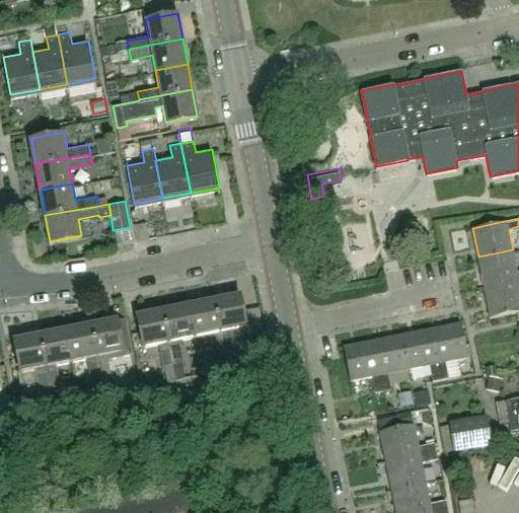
[(513,249),(478,257),(484,286),(518,278),(518,270),(517,271),(513,249)]
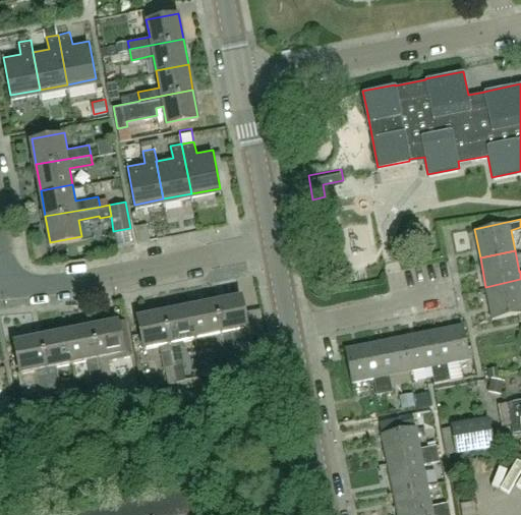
[(520,279),(485,287),(491,317),(520,309),(520,279)]
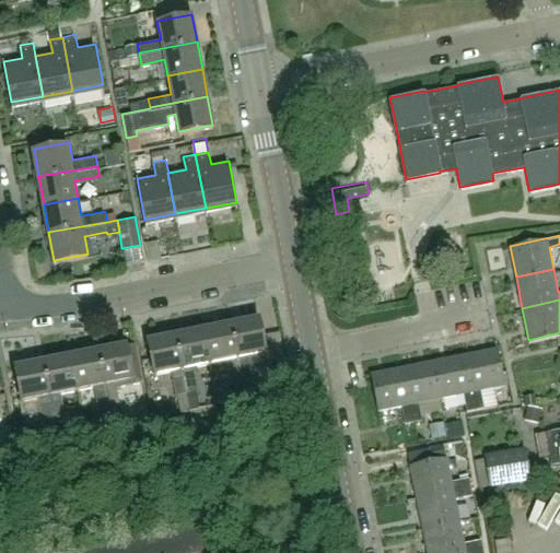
[(258,317),(231,322),(242,381),(253,379),(247,355),(266,352),(258,317)]
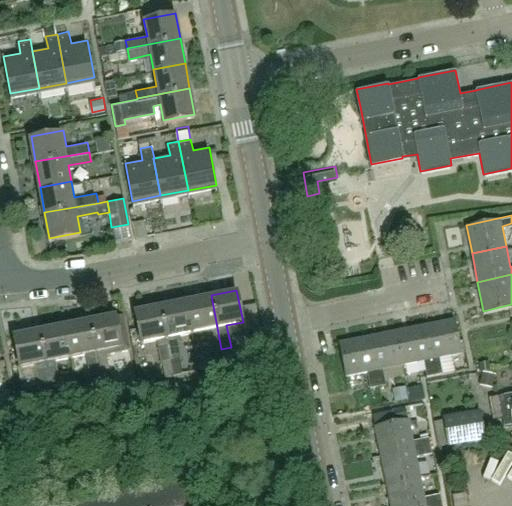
[(186,299),(192,331),(208,328),(212,350),(221,349),(211,295),(186,299)]
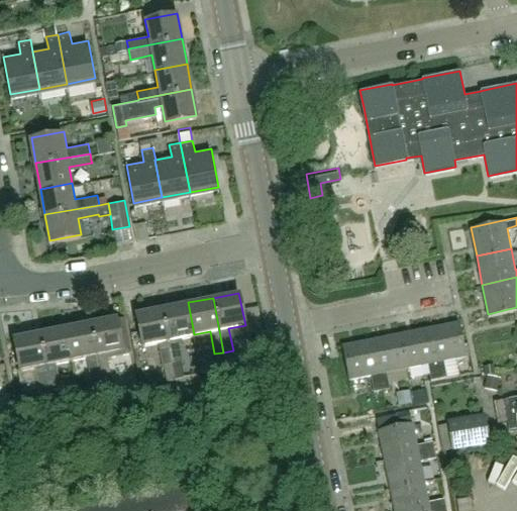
[(188,302),(162,307),(173,362),(182,360),(178,337),(194,334),(188,302)]
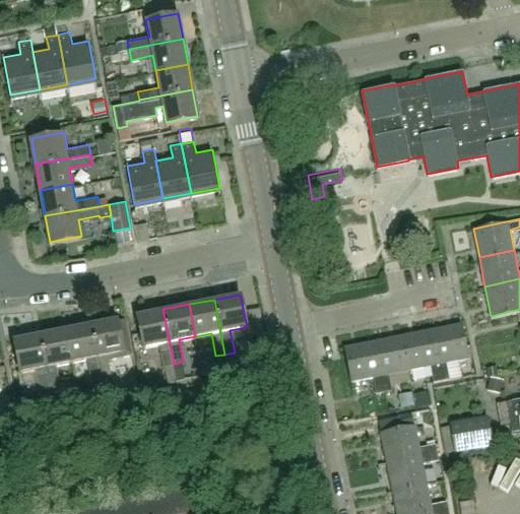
[(165,366),(174,364),(163,309),(137,314),(143,345),(160,342),(165,366)]
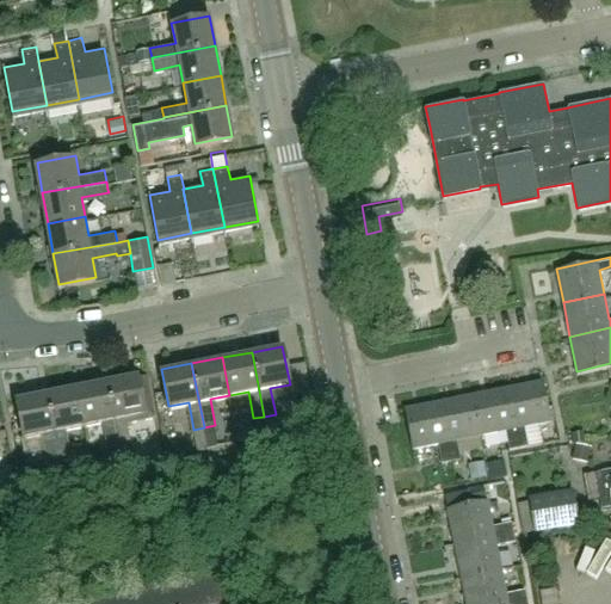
[(137,374),(106,380),(119,444),(130,442),(127,425),(130,424),(130,419),(154,414),(147,375),(137,376),(137,374)]
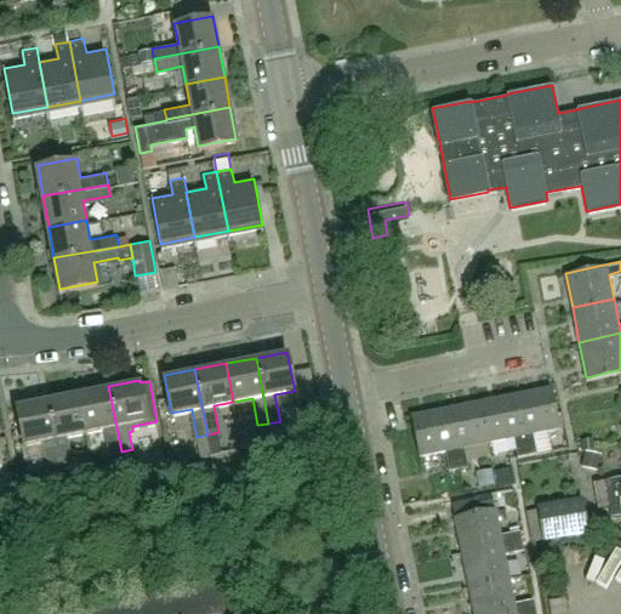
[(536,450),(535,449),(531,431),(559,426),(551,385),(514,392),(525,453),(536,450)]
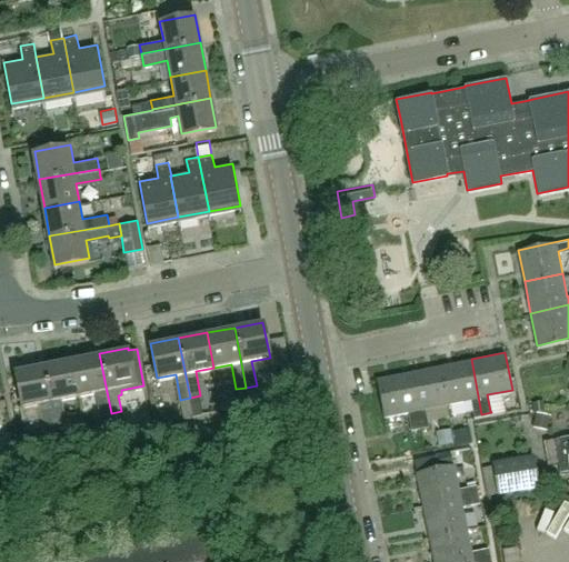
[(111,413),(99,353),(71,359),(78,394),(96,391),(101,415),(111,413)]
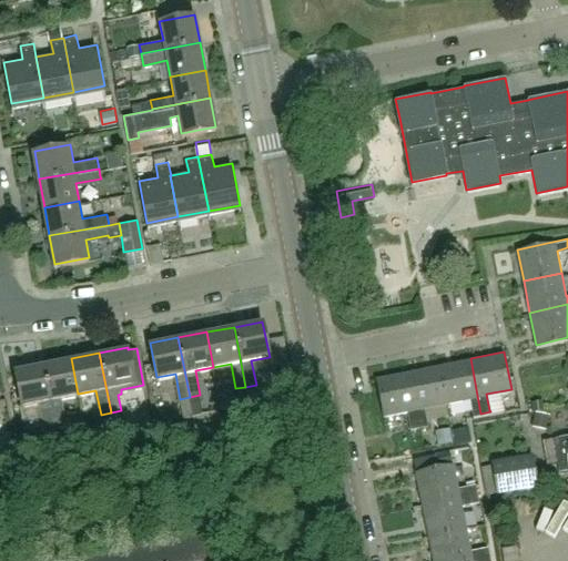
[(71,358),(43,364),(54,424),(64,421),(60,397),(78,394),(71,358)]
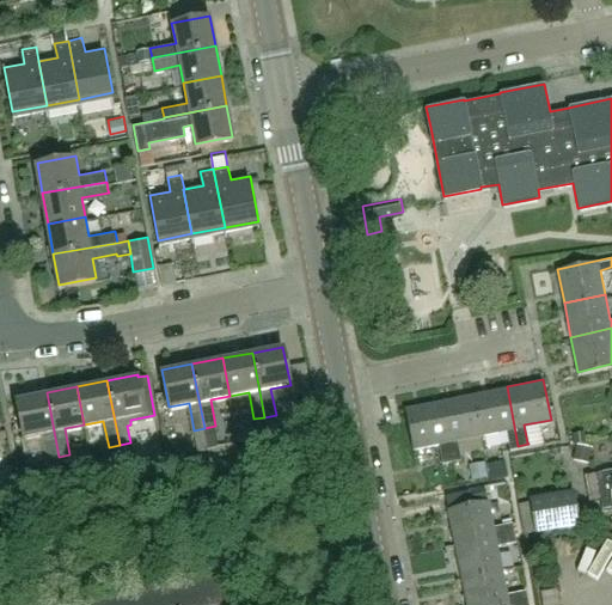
[(473,392),(482,433),(505,429),(508,447),(518,446),(507,386),(473,392)]
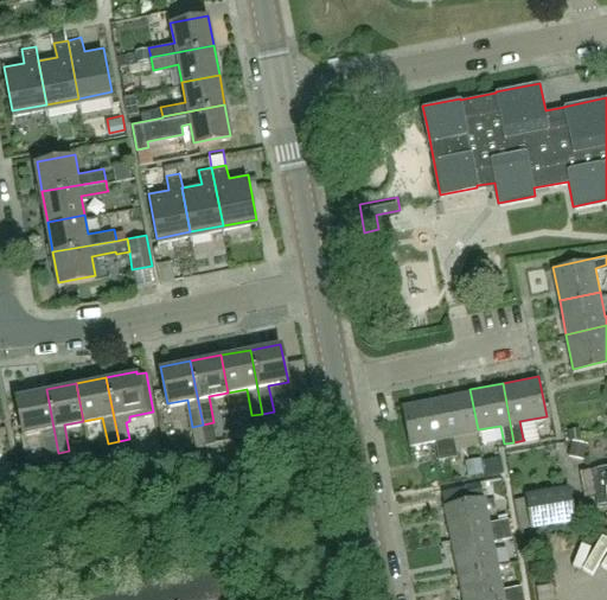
[(58,453),(46,389),(16,395),(23,432),(43,428),(49,454),(58,453)]
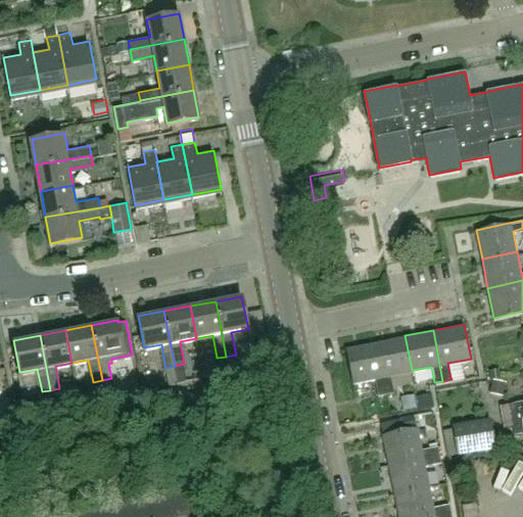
[(375,341),(385,392),(393,390),(390,375),(412,370),(405,335),(375,341)]
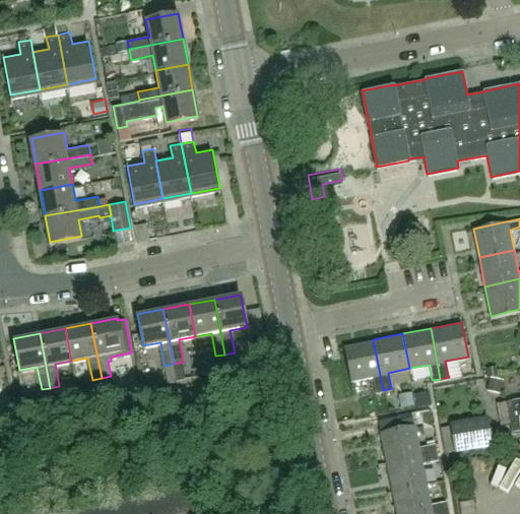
[(383,390),(373,339),(344,344),(351,379),(373,375),(376,391),(383,390)]
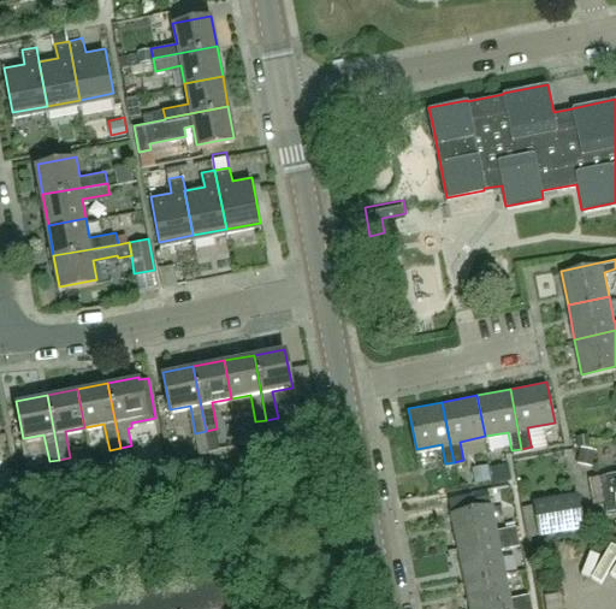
[(582,443),(579,460),(593,462),(596,447),(582,443)]
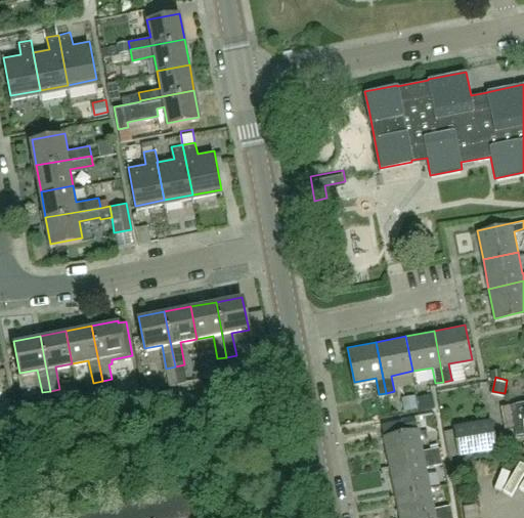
[(496,447),(491,421),(454,428),(460,455),(496,447)]
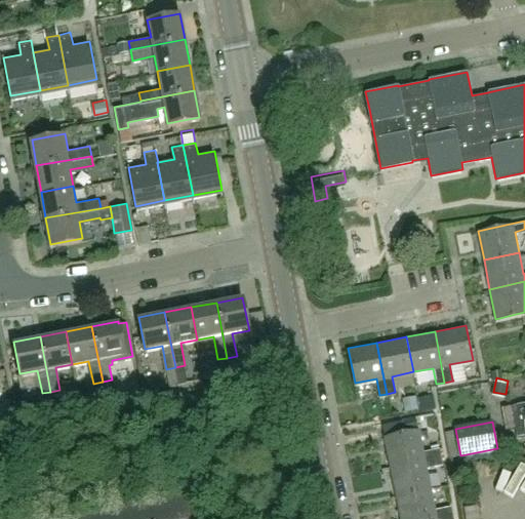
[(419,427),(384,434),(390,465),(441,454),(439,446),(423,449),(419,427)]
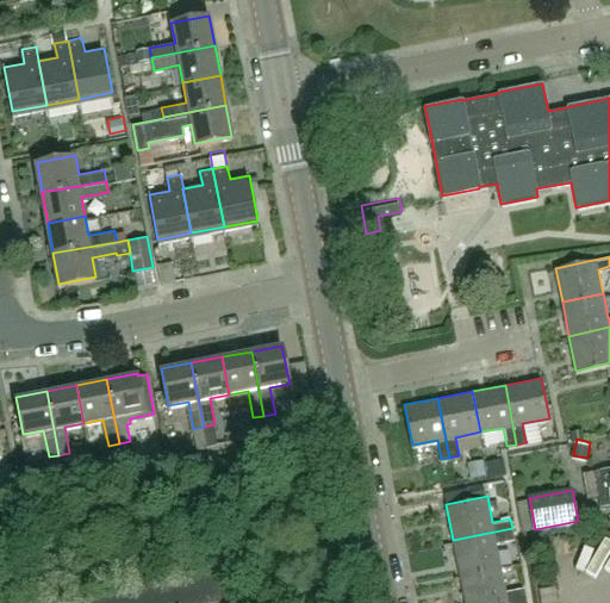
[(460,574),(500,565),(496,541),(514,538),(512,528),(453,540),(460,574)]
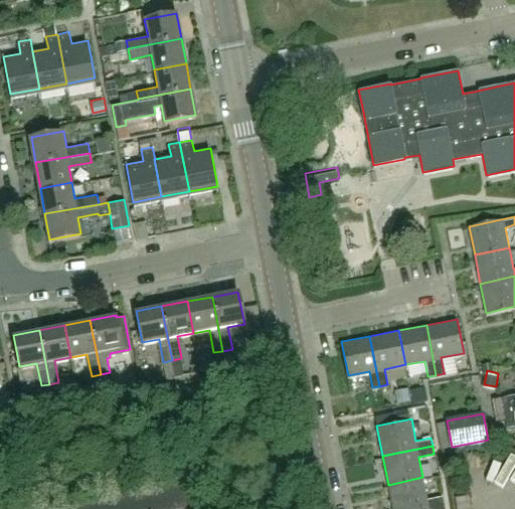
[(412,508),(444,503),(443,494),(426,498),(422,477),(388,485),(393,508),(412,508)]
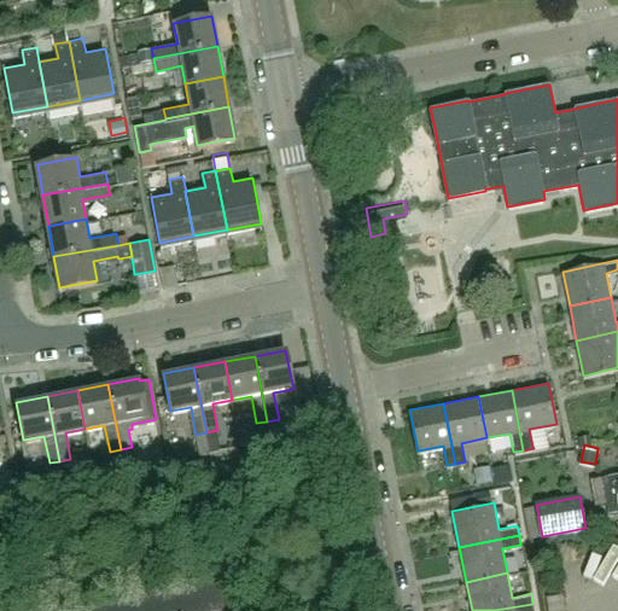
[(235,610),(228,576),(69,610),(68,610),(235,610)]
